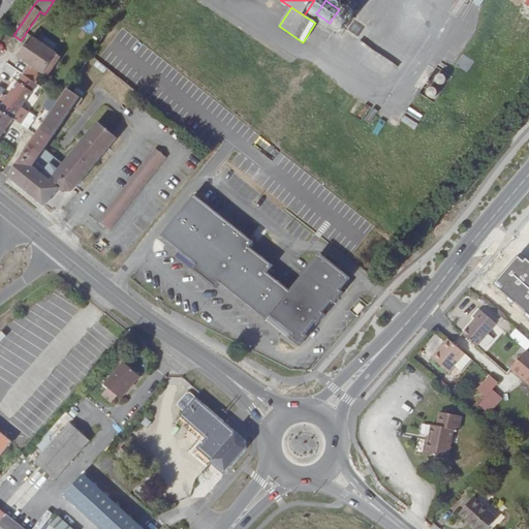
[(23,74),(37,84),(43,73),(47,76),(60,57),(39,42),(43,35),(37,31),(33,38),(31,36),(18,56),(30,64),(23,74)]
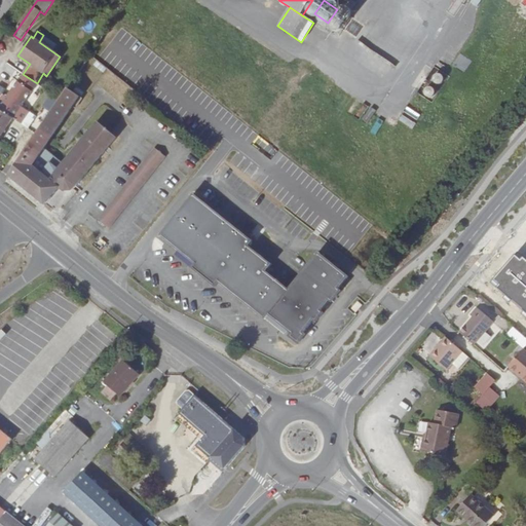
[(98,70),(85,63),(71,83),(83,91),(98,70)]
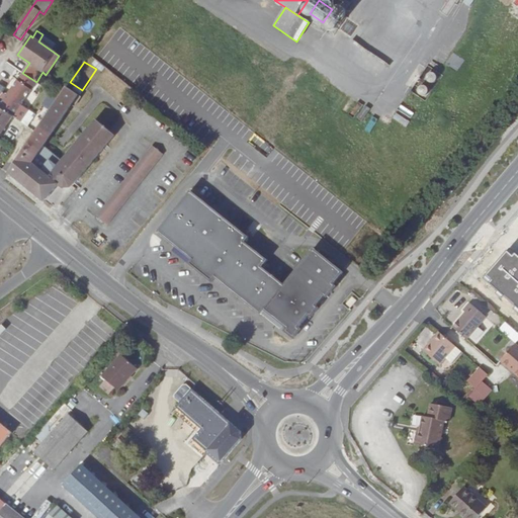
[(427,72),(427,81),(437,80),(436,72),(427,72)]
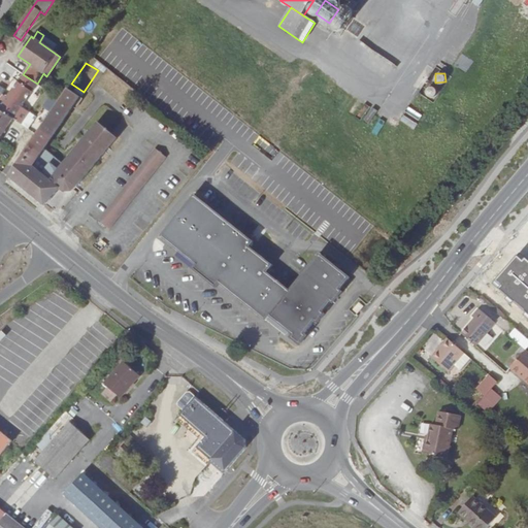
[(37,84),(23,74),(0,107),(0,109),(12,119),(37,84)]
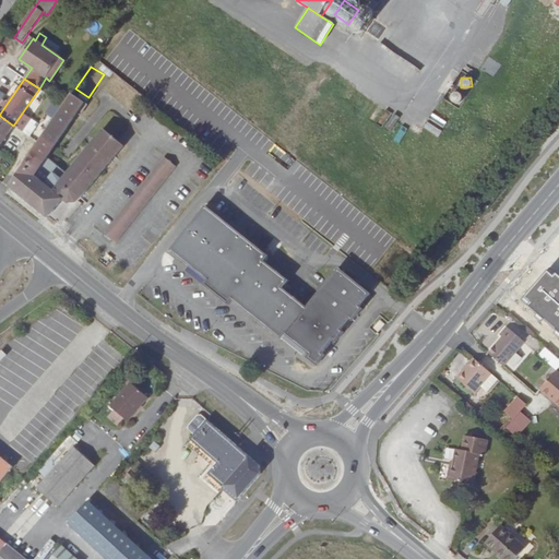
[(450,97),(455,104),(464,96),(459,90),(450,97)]
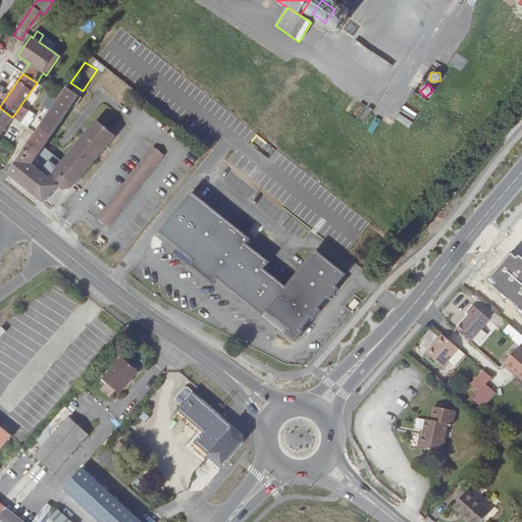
[(351,87),(348,91),(361,98),(363,94),(351,87)]
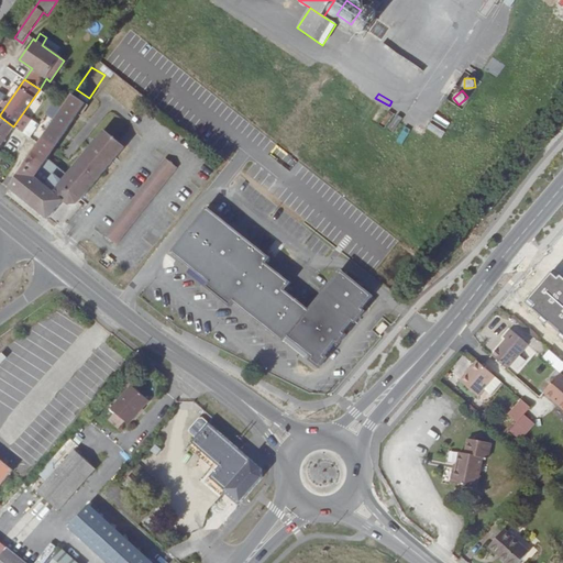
[(23,168),(9,188),(47,219),(63,201),(64,202),(65,202),(66,203),(67,203),(68,205),(69,205),(70,205),(72,206),(73,206),(74,205),(75,205),(76,205),(77,205),(78,203),(79,202),(97,181),(124,147),(105,131),(103,131),(74,167),(57,154),(54,151),(78,114),(80,116),(88,106),(73,95),(64,107),(40,144),(23,168)]
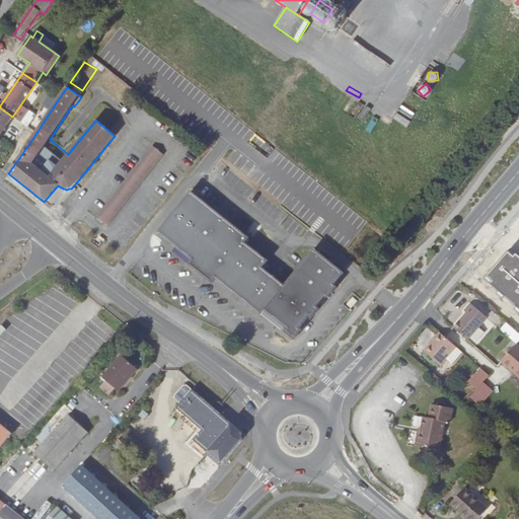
[(74,106),(72,105),(50,139),(53,142),(76,108),(74,106)]
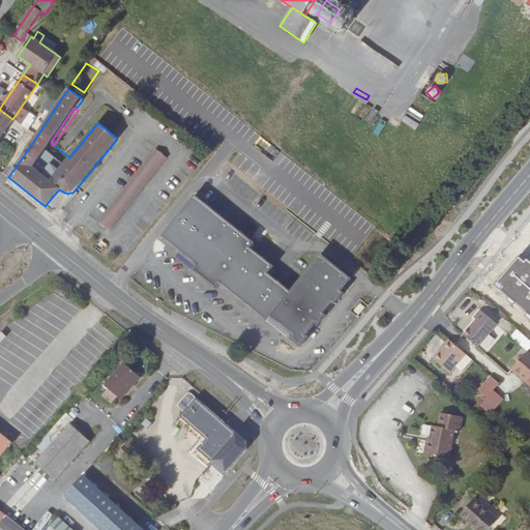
[(0,110),(0,138),(12,119),(0,110)]
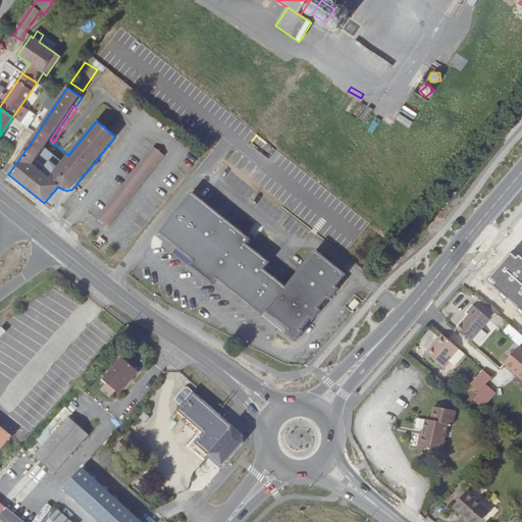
[(118,192),(98,218),(109,226),(129,200),(165,155),(154,147),(118,192)]
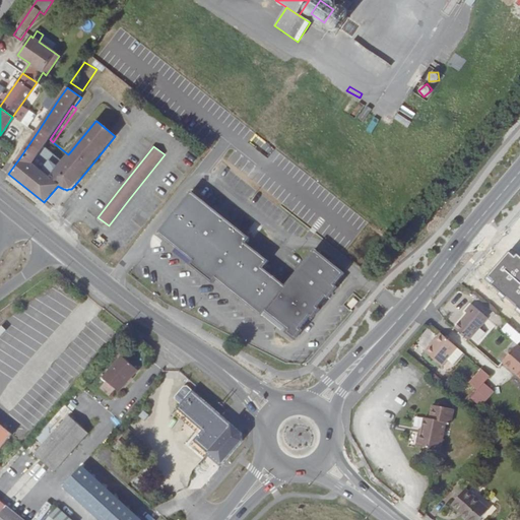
[(321,309),(318,307),(326,297),(329,299),(338,287),(335,284),(344,273),(315,250),(285,286),(263,268),(269,261),(246,243),(250,238),(191,192),(158,233),(193,260),(190,265),(213,283),(216,279),(262,316),(266,312),(289,330),(300,329),(311,316),(314,318),(321,309)]
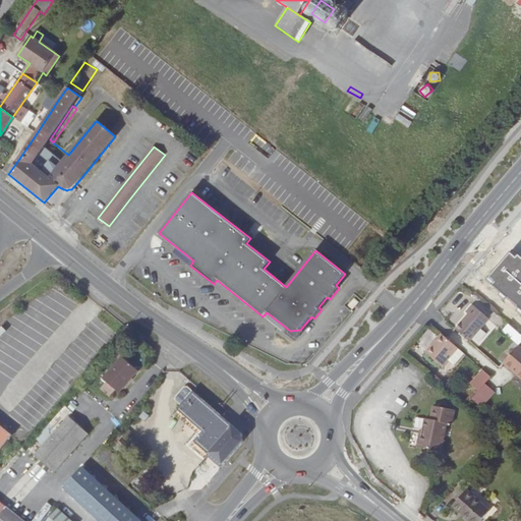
[(520,255),(519,254),(516,256),(511,252),(486,280),(520,309),(520,255)]
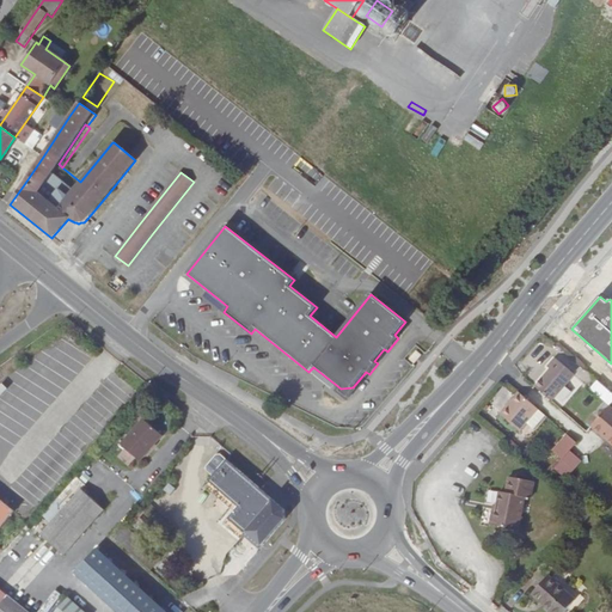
[(446,322),(440,328),(445,332),(451,325),(446,322)]
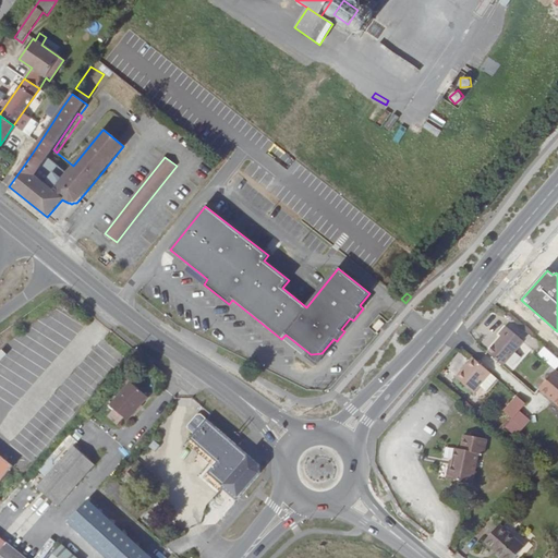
[(504,366),(524,342),(506,327),(499,335),(502,337),(488,353),(504,366)]
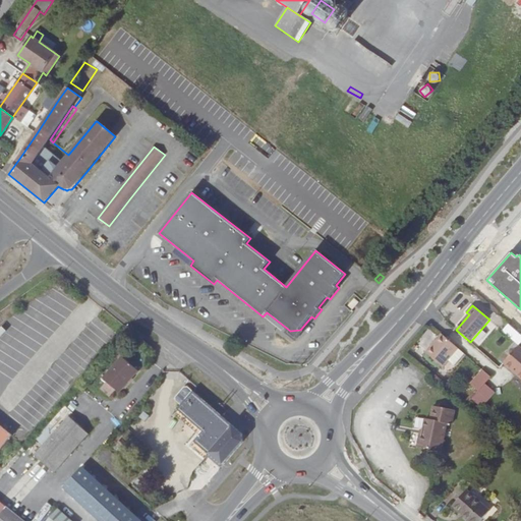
[(443,366),(458,348),(442,334),(425,352),(443,366)]
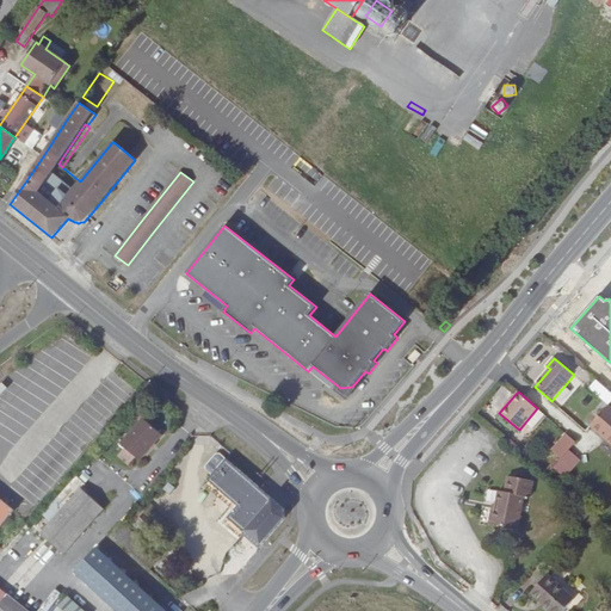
[(591,426),(610,443),(610,408),(608,406),(591,426)]
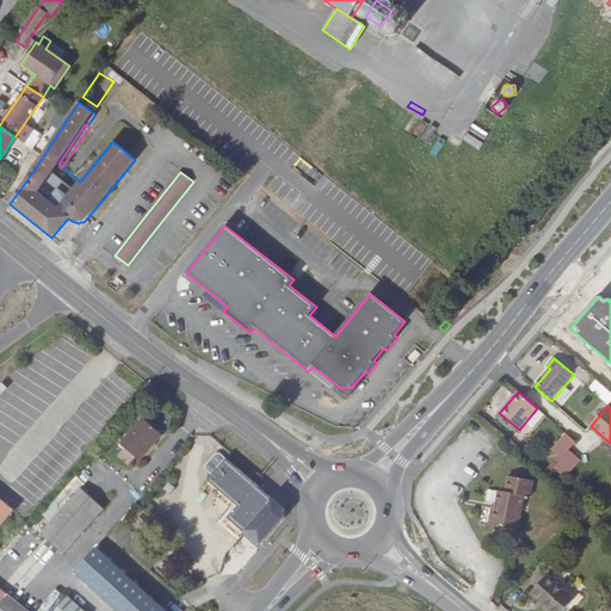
[(161,434),(143,418),(121,444),(125,448),(135,457),(139,461),(161,434)]
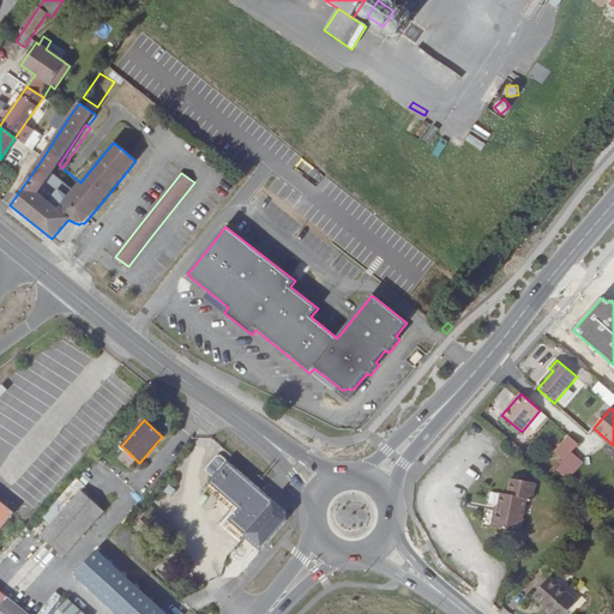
[(569,435),(554,452),(565,461),(579,444),(569,435)]
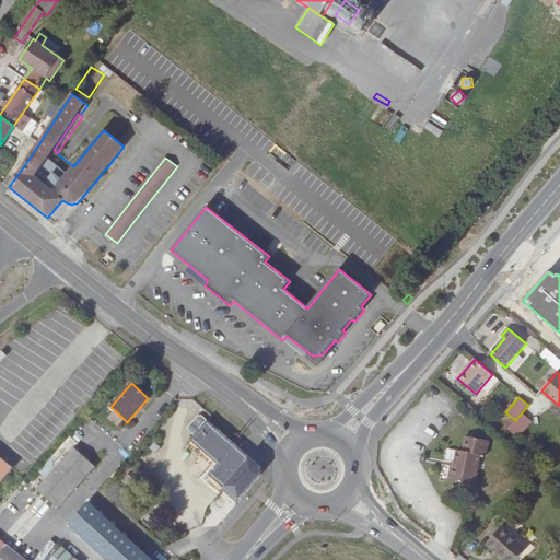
[(124,419),(115,410),(108,417),(118,426),(124,419)]
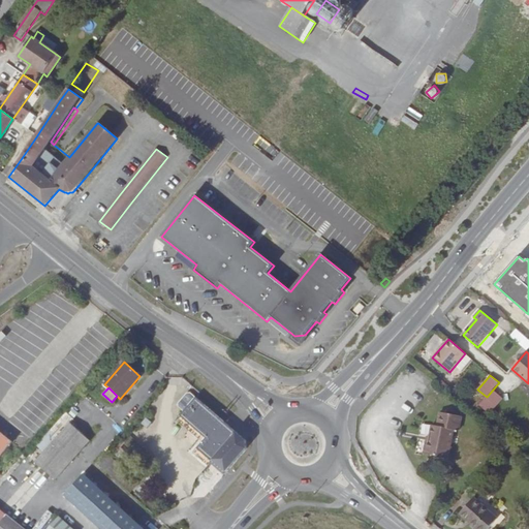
[(479,405),(489,413),(501,398),(492,390),(487,397),(479,405)]
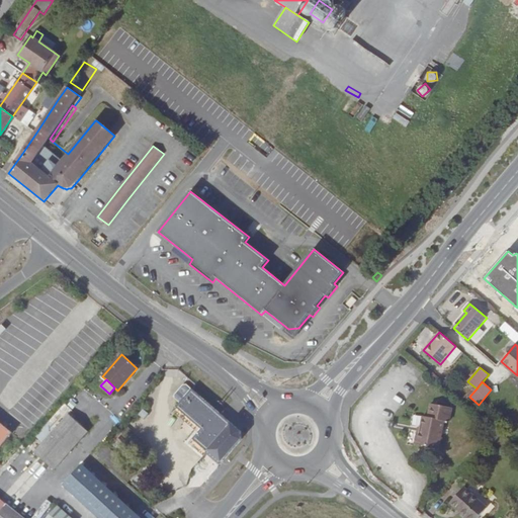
[(176,407),(197,425),(194,429),(198,432),(189,443),(203,455),(208,450),(216,456),(222,461),(241,439),(241,431),(192,390),(176,407)]
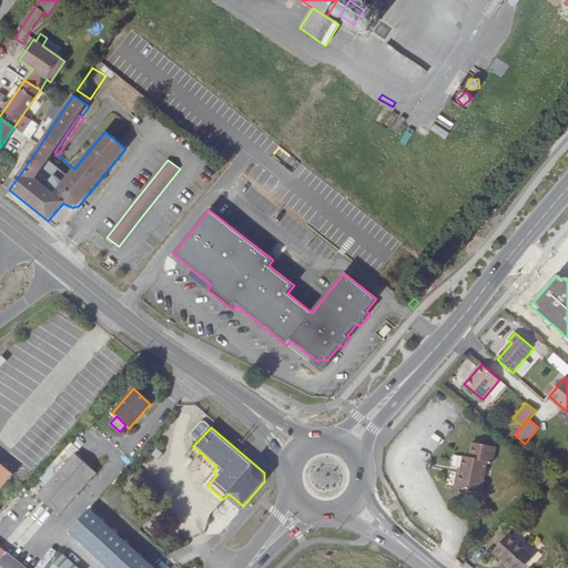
[(496,447),(473,443),(469,457),(464,456),(459,477),(457,477),(455,487),(482,492),(487,462),(493,463),(496,447)]
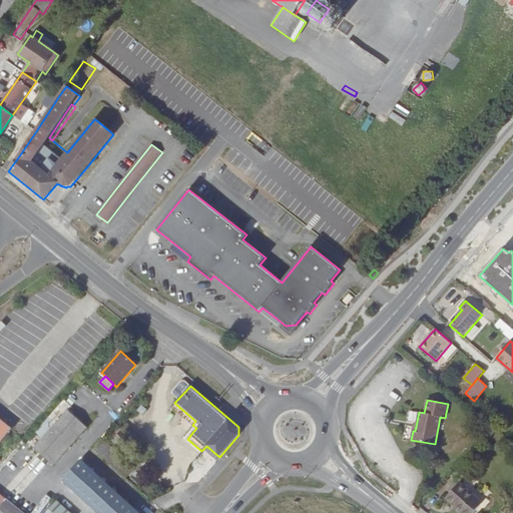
[(192,425),(195,421),(174,403),(171,407),(192,425)]
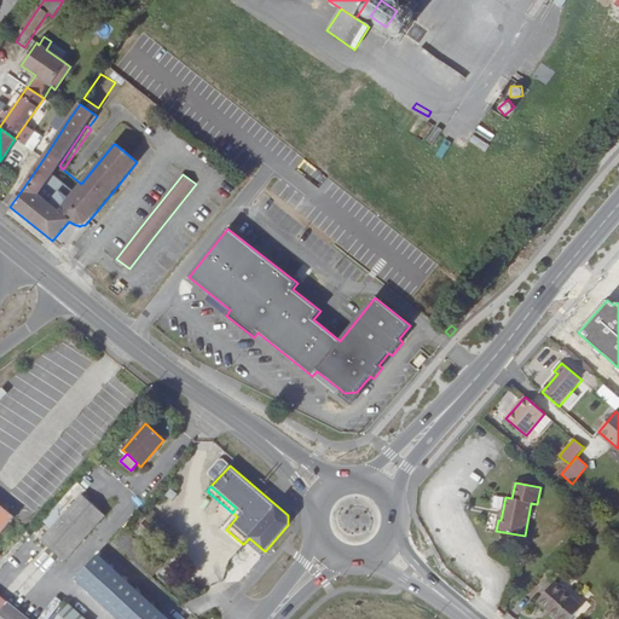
[(105,516),(82,496),(41,541),(64,562),(105,516)]
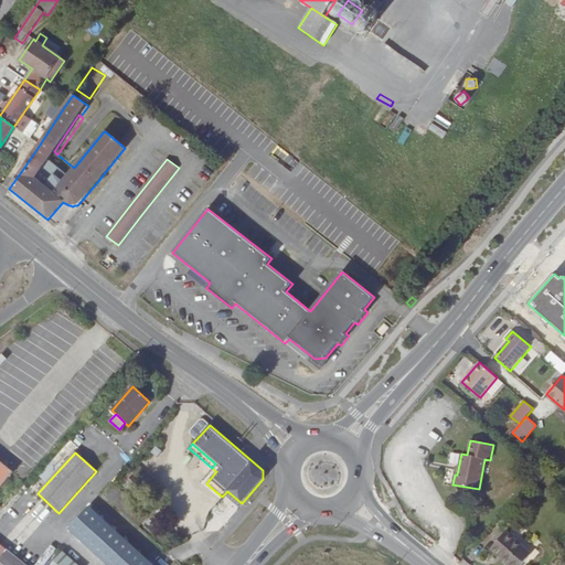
[(0,510),(2,508),(0,505),(0,486),(13,470),(6,464),(7,461),(3,459),(2,460),(0,458),(0,510)]
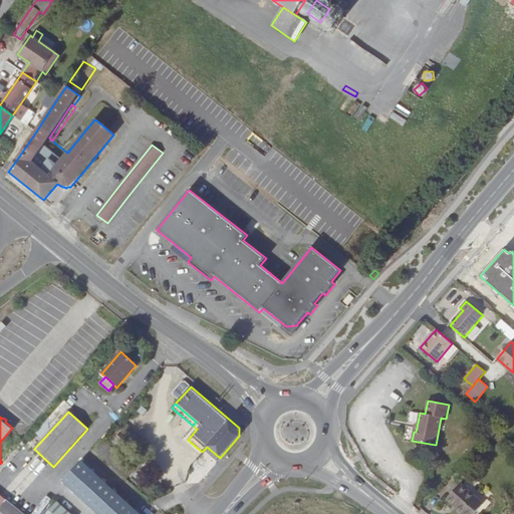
[(110,466),(119,455),(102,441),(94,451),(110,466)]
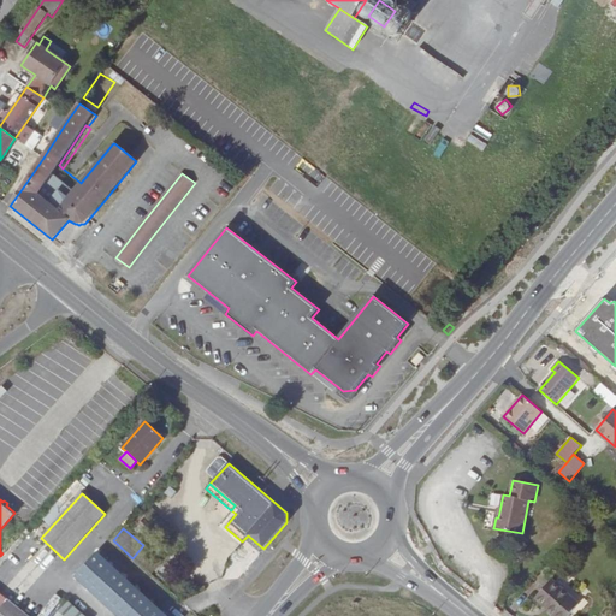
[(260,552),(264,549),(256,543),(253,546),(260,552)]
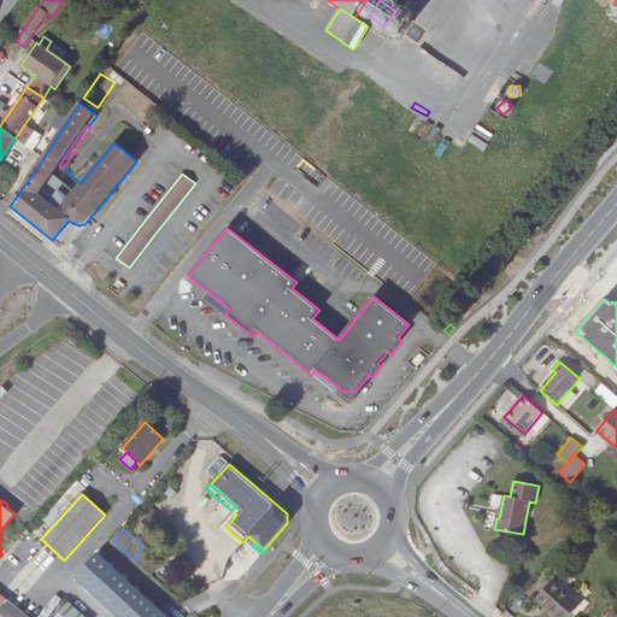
[(144,546),(133,559),(152,576),(163,563),(144,546)]
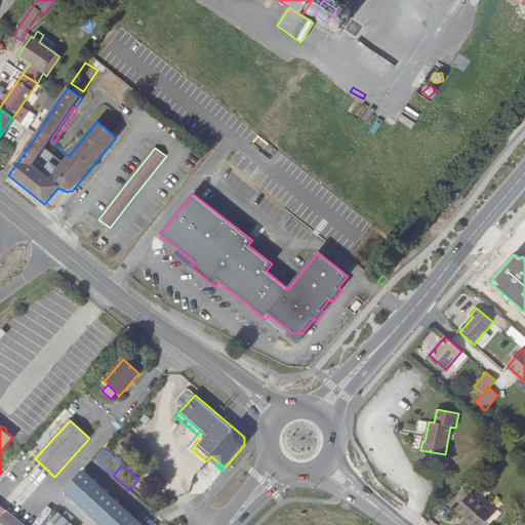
[(143,524),(83,471),(64,491),(101,524),(143,524)]
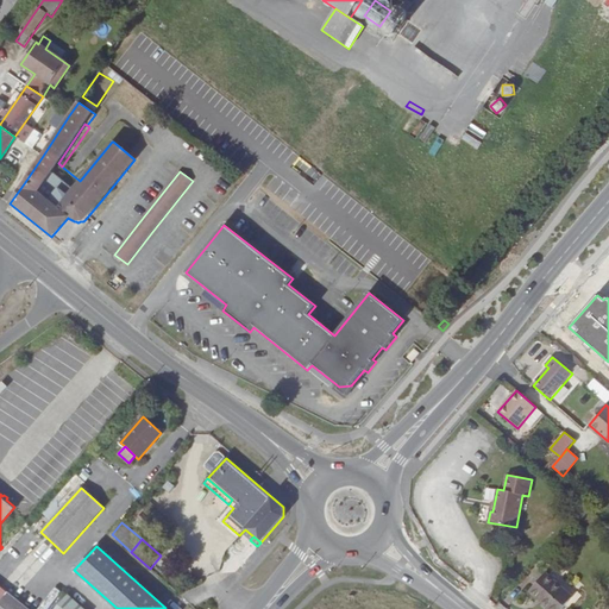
[(562,608),(572,597),(546,572),(529,591),(548,608),(562,608)]
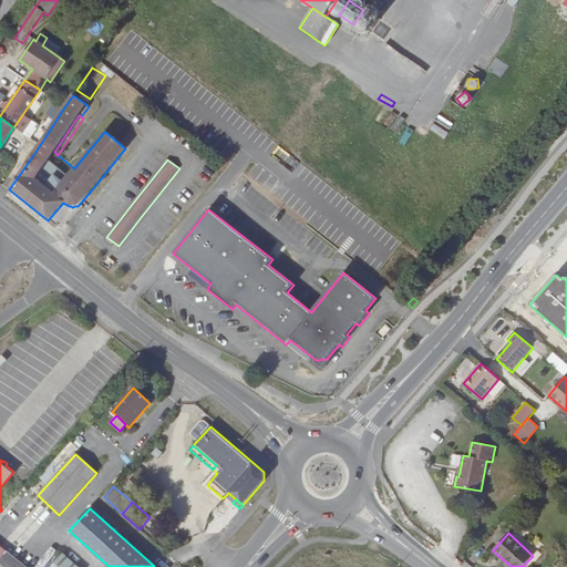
[(26,566),(0,546),(0,566),(26,566)]
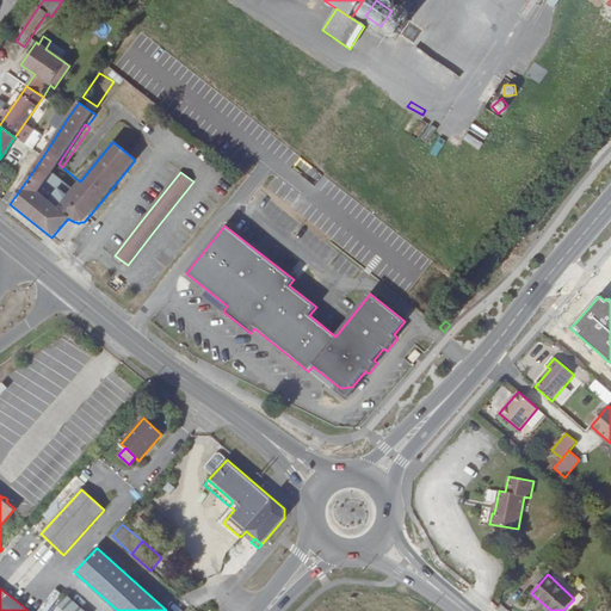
[(85,610),(65,593),(50,610),(85,610)]
